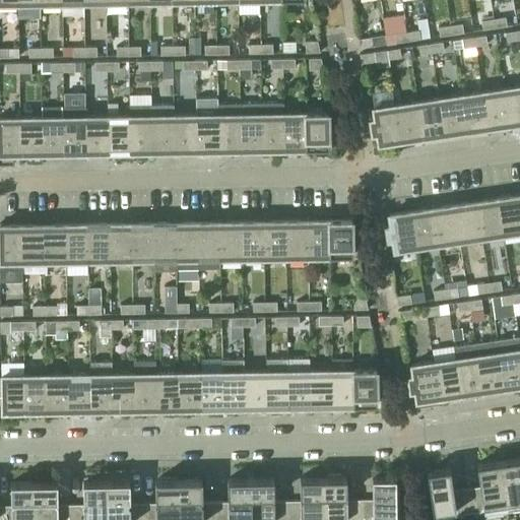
[(83,1),(83,0),(61,0),(62,1),(62,13),(83,12),(83,1)]
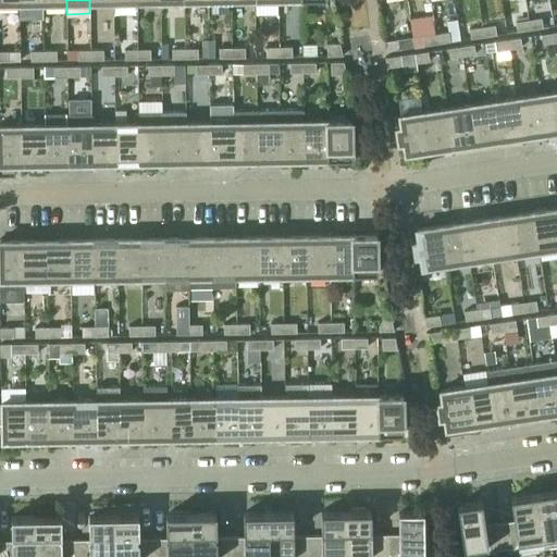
[(432,13),(420,15),(422,35),(435,33),(432,13)]
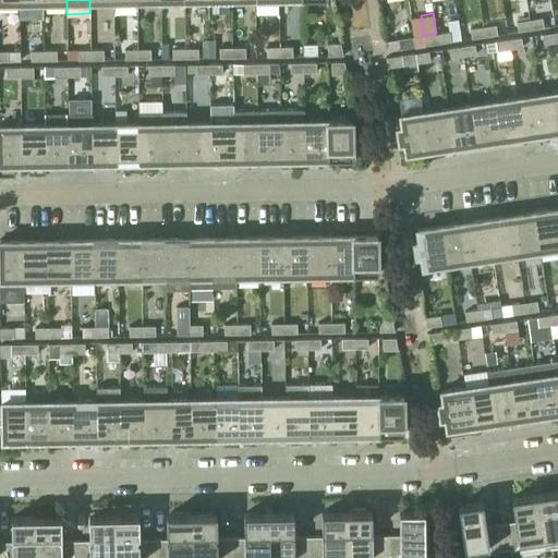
[(531,28),(544,26),(542,16),(530,19),(531,28)]
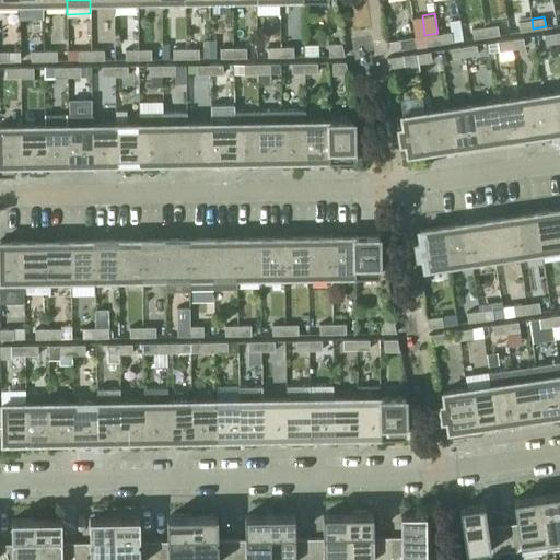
[(533,28),(532,19),(518,21),(520,30),(533,28)]
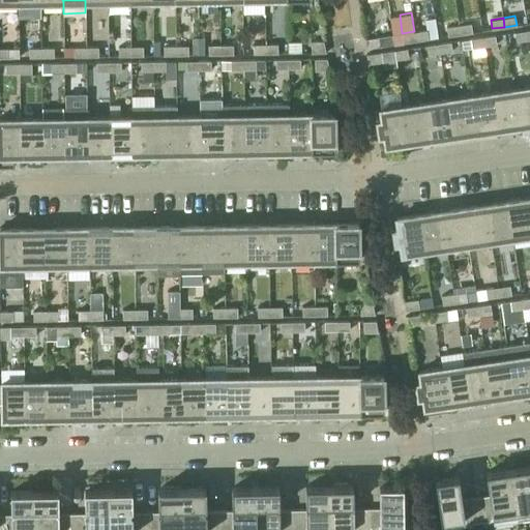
[(460,33),(472,31),(470,23),(459,24),(460,33)]
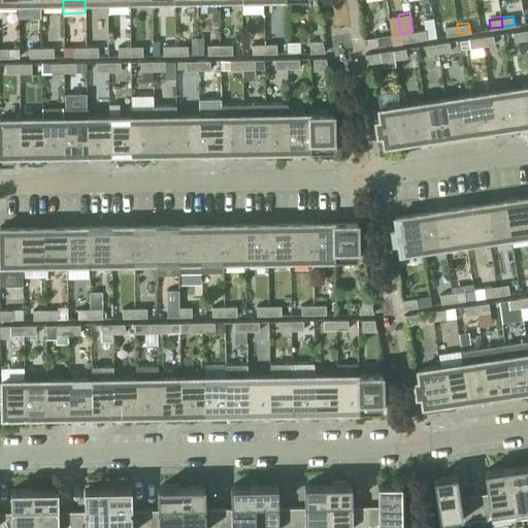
[(458,33),(457,24),(444,26),(446,35),(458,33)]
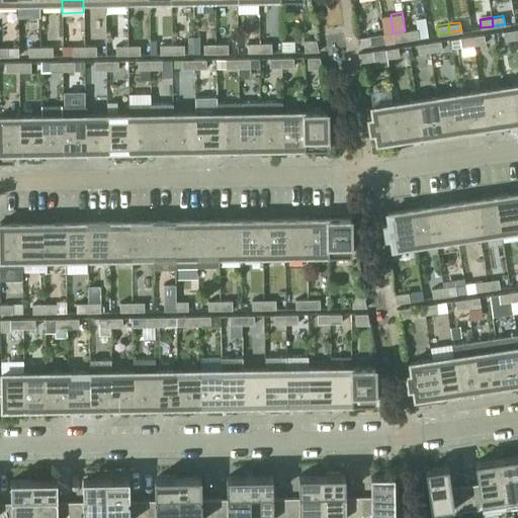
[(406,39),(418,37),(417,28),(405,30),(406,39)]
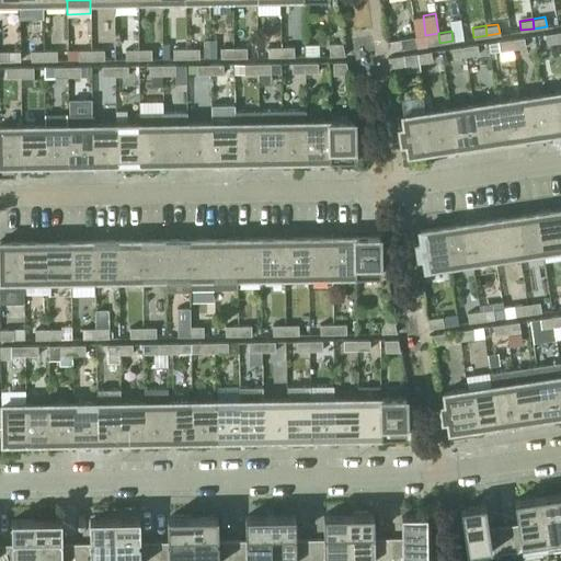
[(560,41),(558,32),(546,33),(547,43),(560,41)]
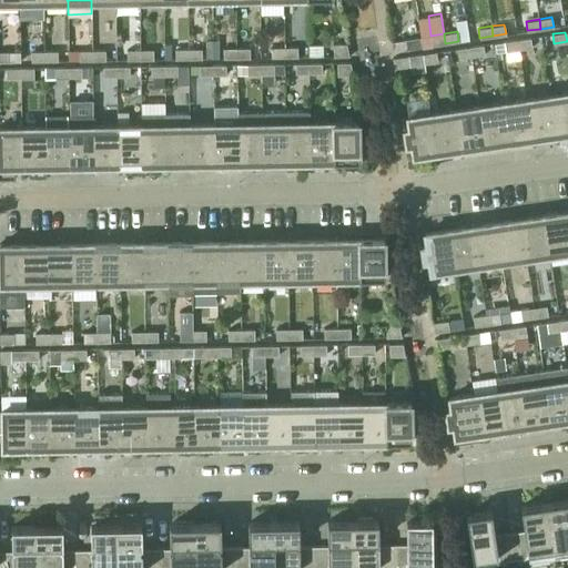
[(445,43),(444,33),(430,36),(433,44),(445,43)]
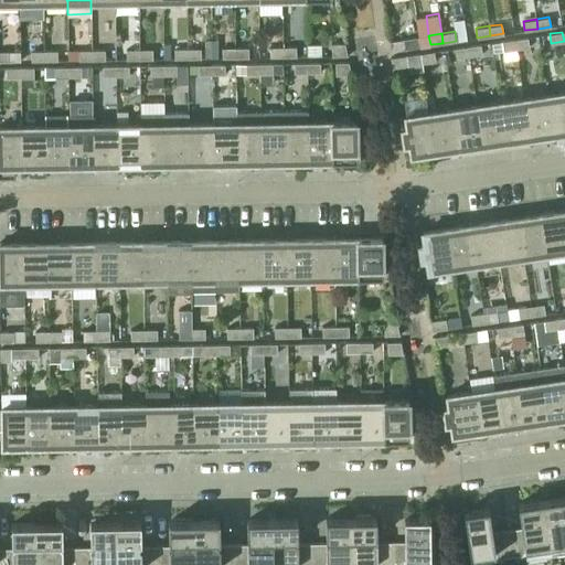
[(417,36),(404,39),(405,49),(419,46),(417,36)]
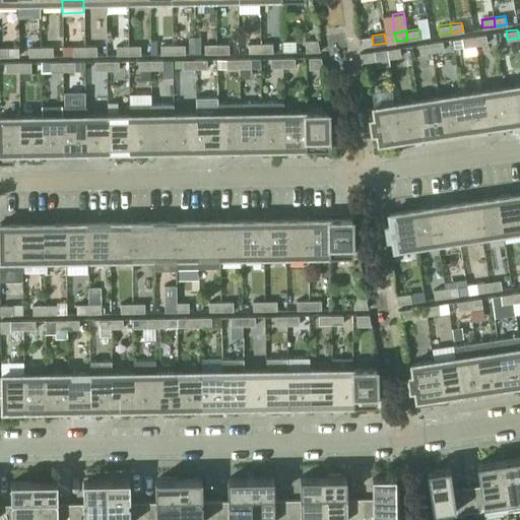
[(486,43),(485,34),(473,36),(475,45),(486,43)]
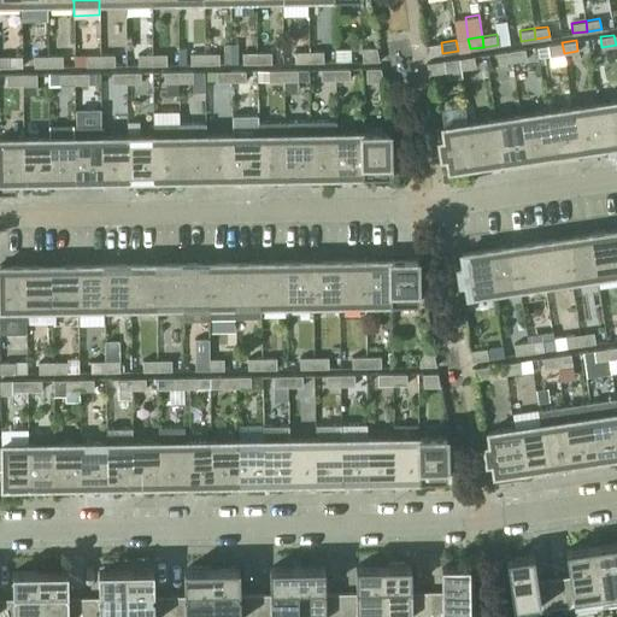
[(427,56),(442,53),(441,42),(425,45),(427,56)]
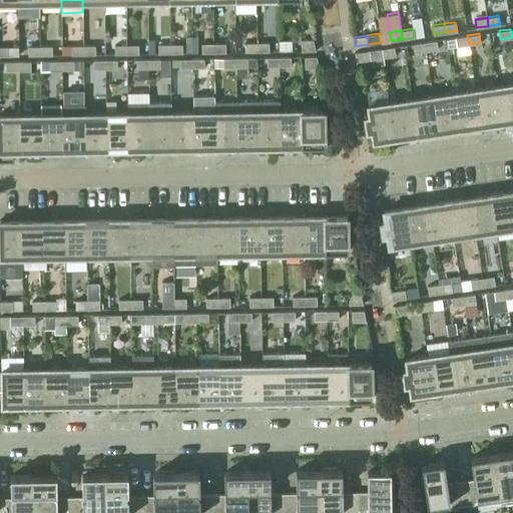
[(469,44),(467,35),(456,37),(457,46),(469,44)]
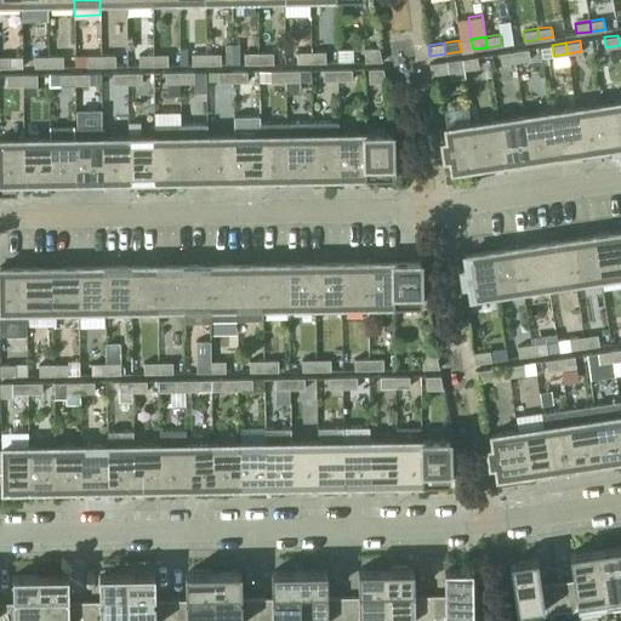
[(365,61),(381,61),(379,47),(365,47),(365,61)]
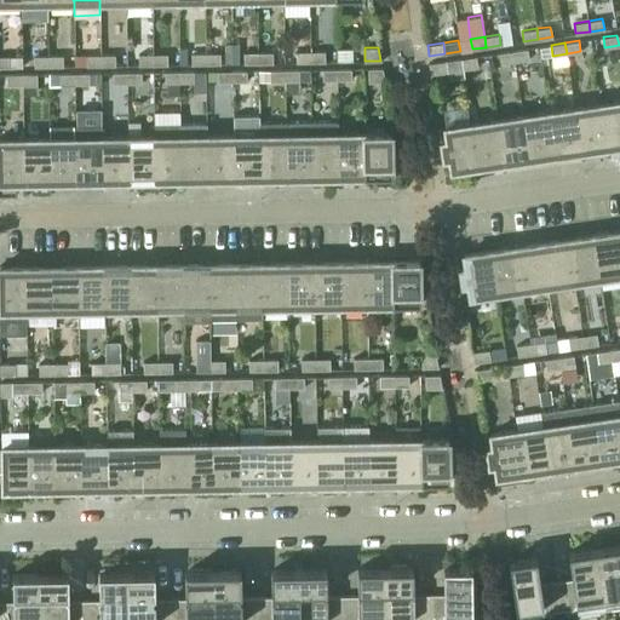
[(354,61),(354,49),(338,49),(338,61),(354,61)]
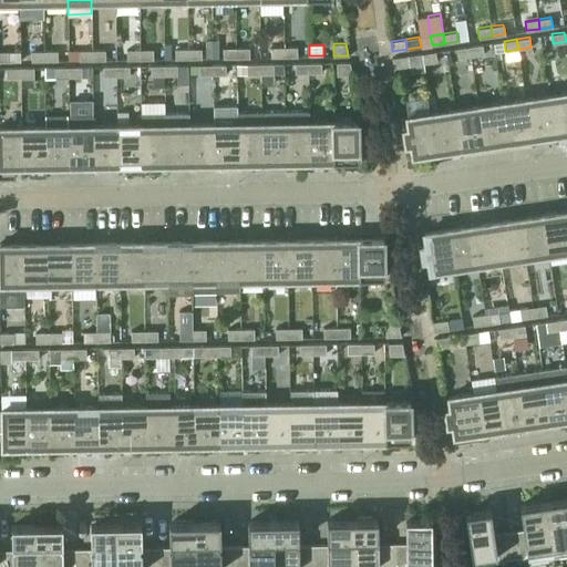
[(482,44),(470,47),(471,55),(484,53),(482,44)]
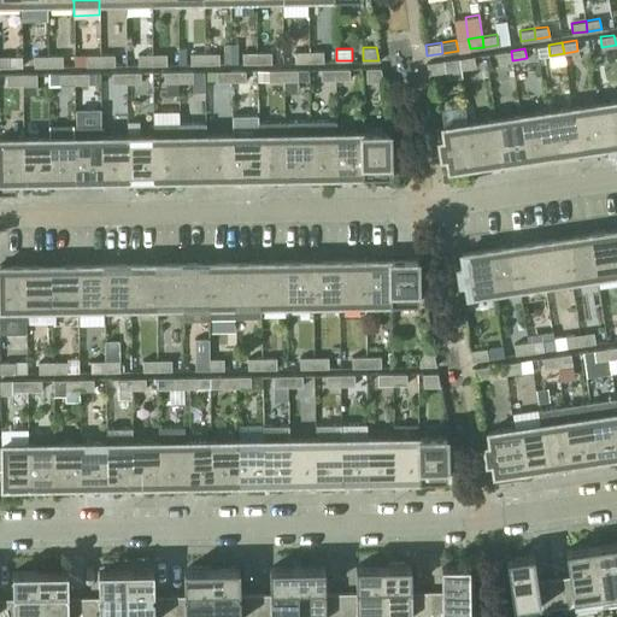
[(257,62),(271,62),(271,51),(257,52),(257,62)]
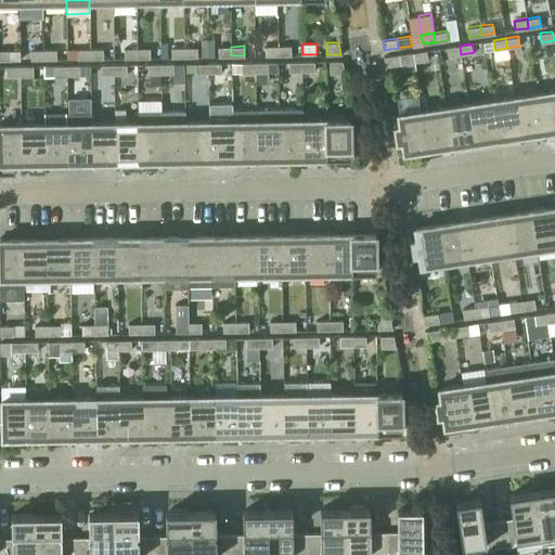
[(278,55),(278,46),(265,46),(266,55),(278,55)]
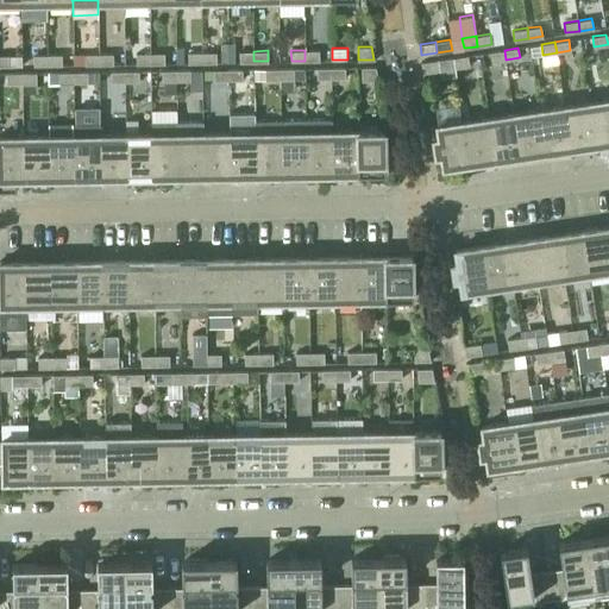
[(305,61),(319,61),(319,50),(305,50),(305,61)]
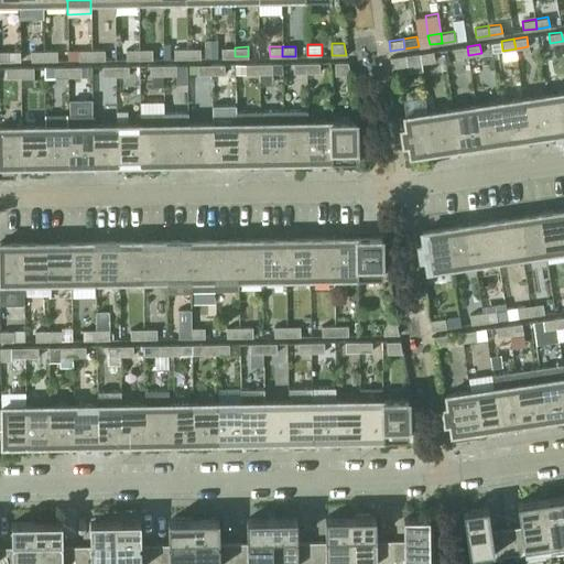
[(468,55),(467,46),(454,47),(455,57),(468,55)]
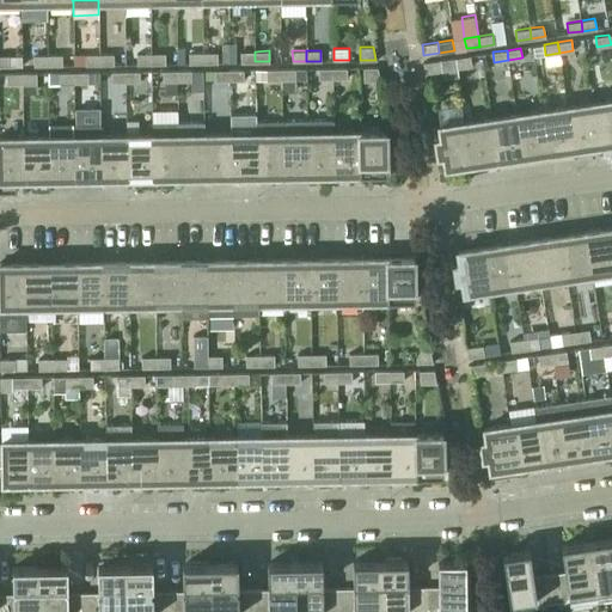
[(203,62),(203,51),(189,53),(189,62),(203,62)]
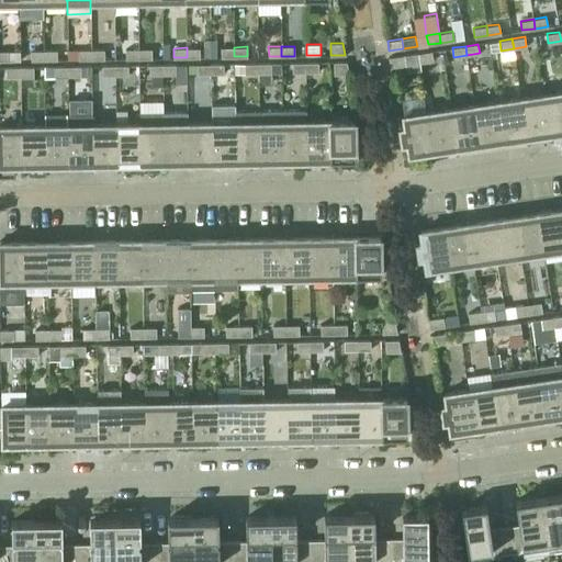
[(187,57),(200,57),(200,47),(187,47),(187,57)]
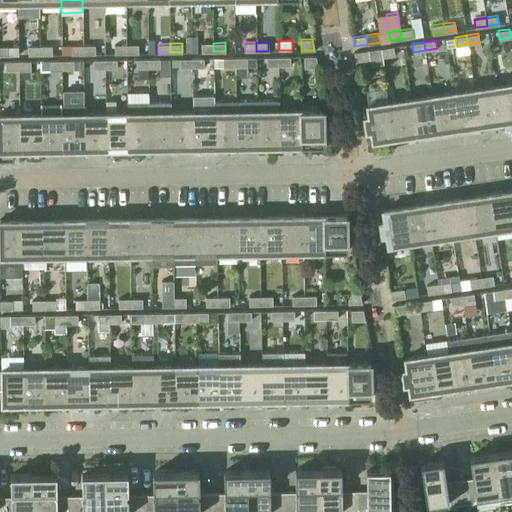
[(213,51),(213,43),(201,43),(201,52),(213,51)]
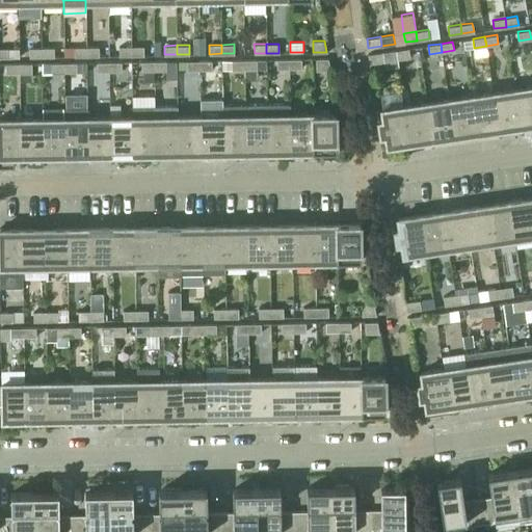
[(131,55),(131,46),(118,46),(118,55),(131,55)]
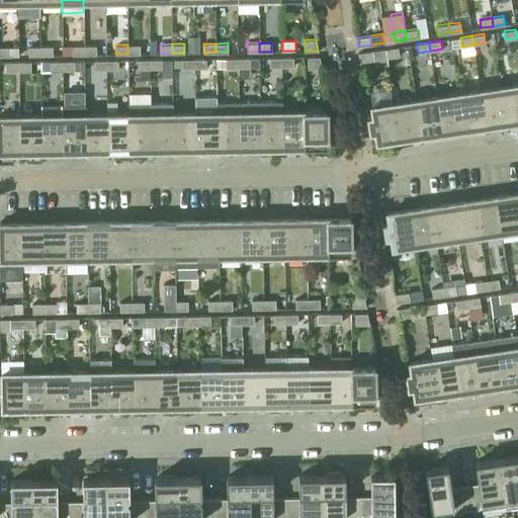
[(127,54),(140,54),(140,45),(127,45),(127,54)]
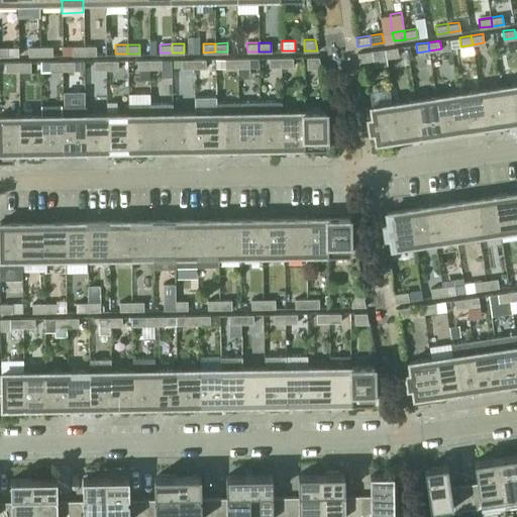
[(40,55),(40,45),(28,46),(28,55),(40,55)]
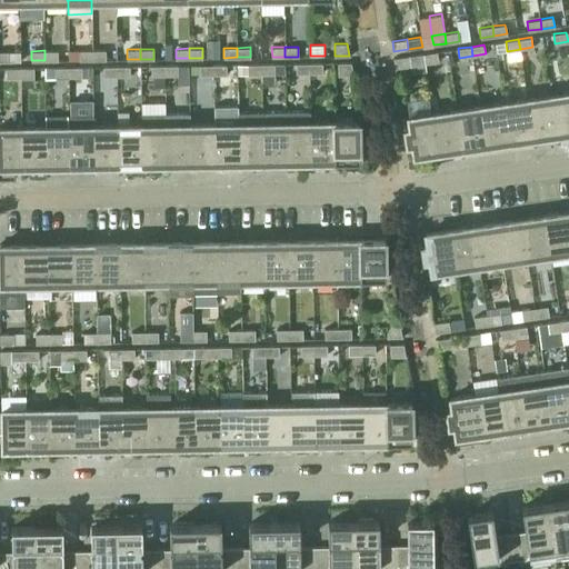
[(45,60),(58,60),(58,50),(45,50),(45,60)]
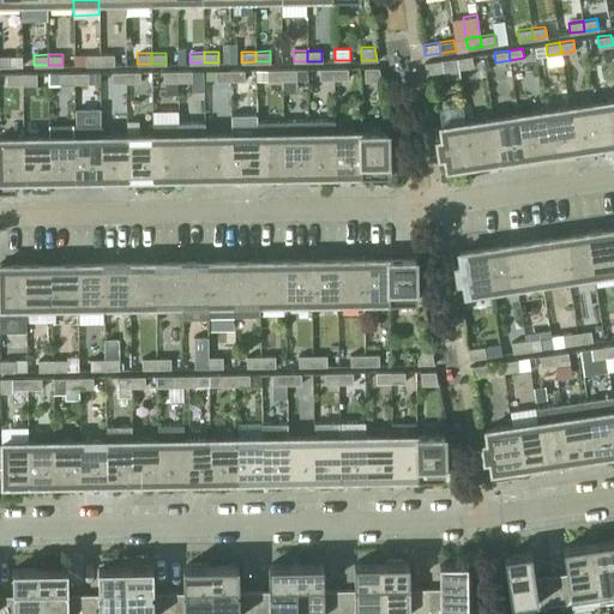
[(100,65),(100,54),(85,54),(85,65),(100,65)]
